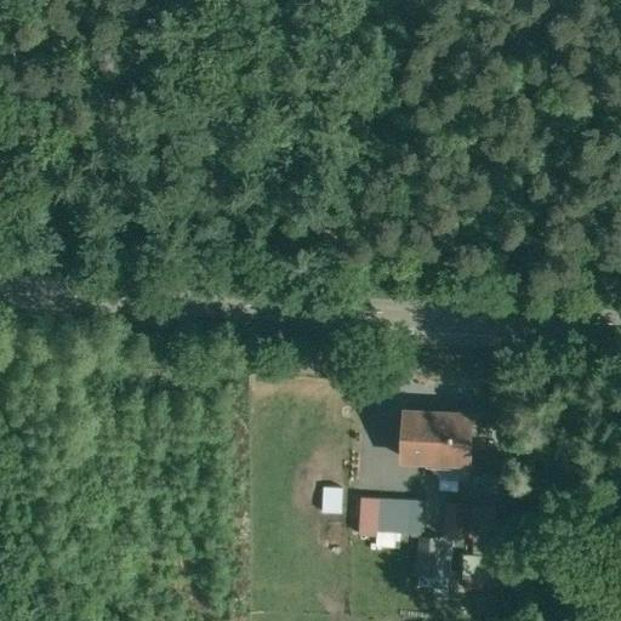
[(472,414),(406,410),(405,450),(471,453),(472,414)]
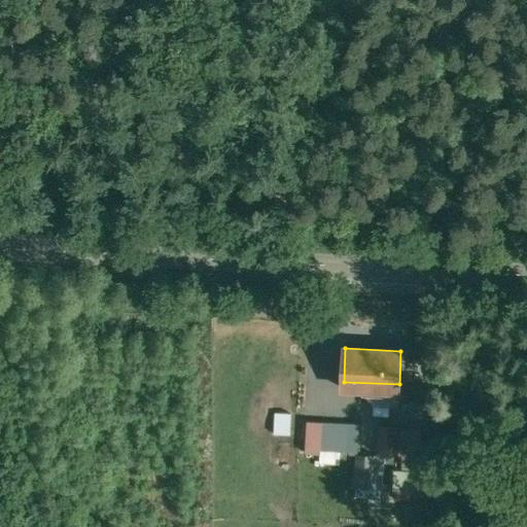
[(357,450),(358,423),(306,421),(305,448),(357,450)]
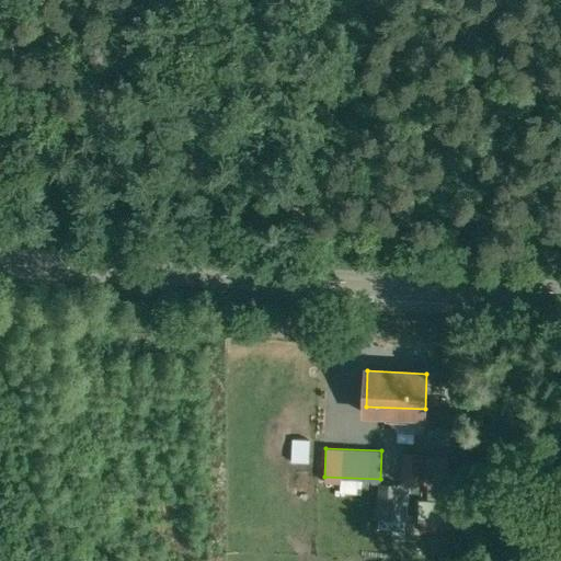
[(423,454),(403,453),(402,481),(422,481),(423,454)]
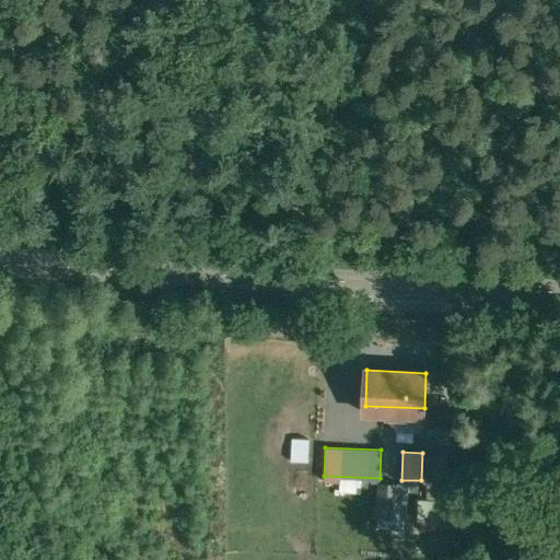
[(376,528),(398,527),(397,482),(374,482),(376,528)]
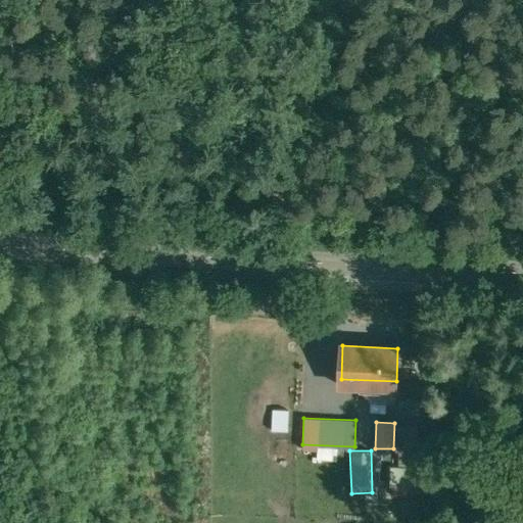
[(398,466),(388,466),(388,493),(416,493),(416,453),(398,453),(398,466)]
